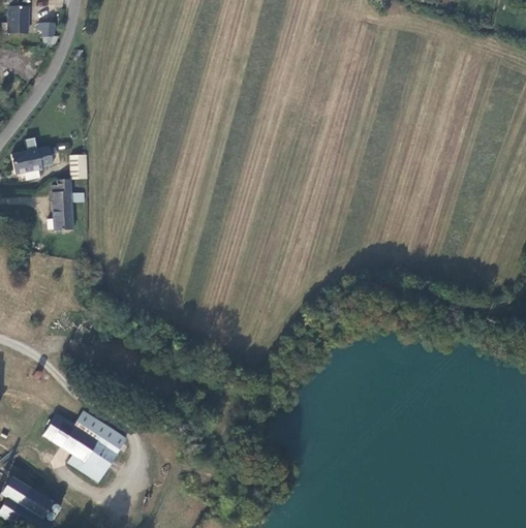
[(28,7),(8,6),(7,32),(27,33),(28,7)]
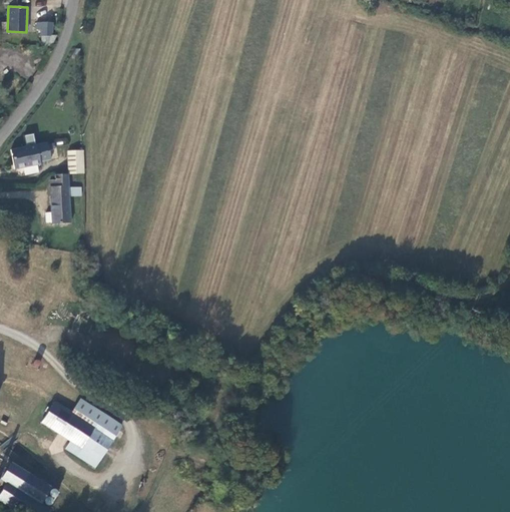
[(51,44),(55,34),(52,34),(52,22),(36,21),(36,28),(41,29),(41,44),(51,44)]
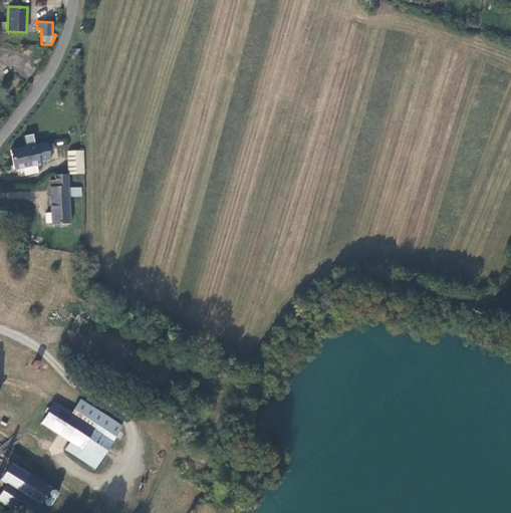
[(49,143),(11,151),(16,170),(42,164),(42,163),(53,161),(49,143)]
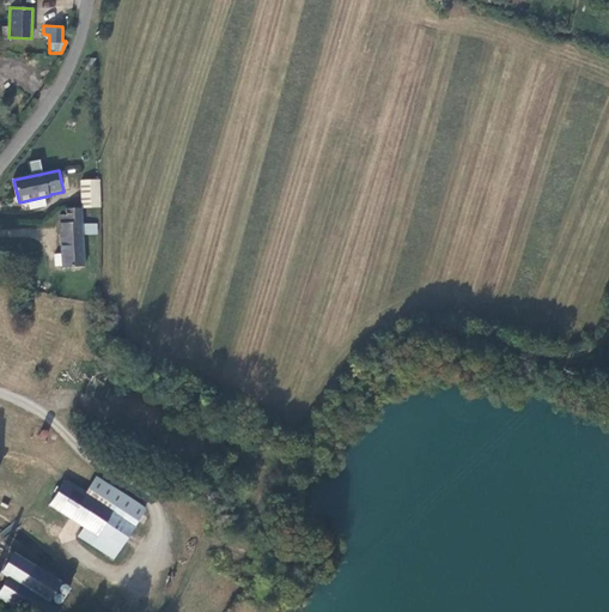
[(84,180),(85,207),(102,206),(99,179),(84,180)]
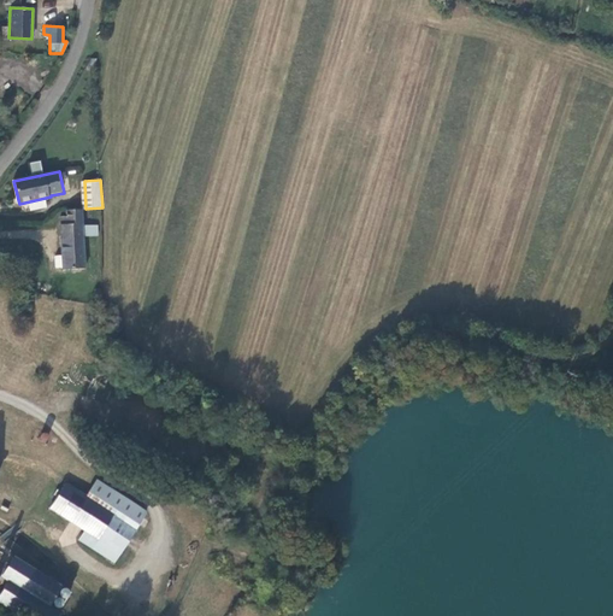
[(84,239),(82,209),(66,210),(66,217),(60,217),(62,239),(84,239)]
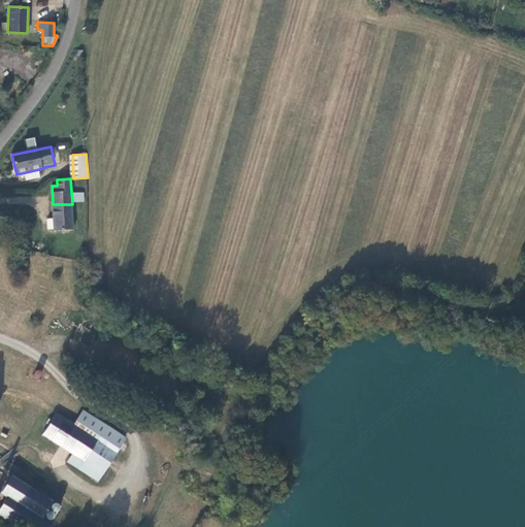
[(73,231),(72,204),(53,204),(54,219),(54,230),(54,232),(73,231)]
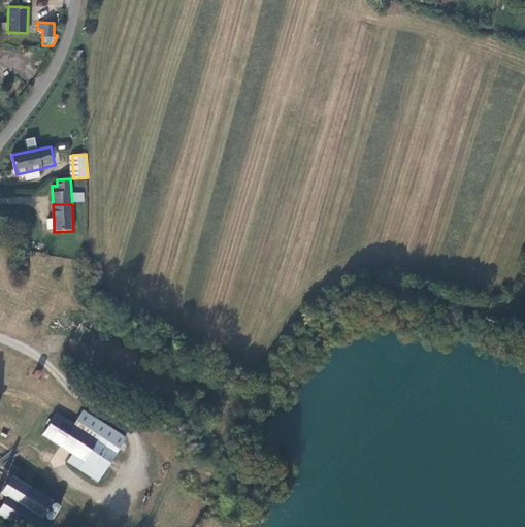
[(41,371),(37,370),(35,372),(34,376),(37,380),(41,379),(43,374),(41,371)]
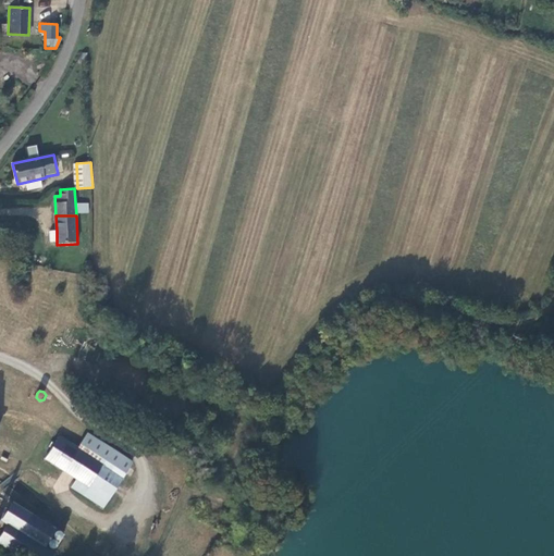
[(132,464),(87,434),(76,449),(57,436),(42,457),(77,480),(71,489),(102,508),(112,493),(118,497),(122,492),(127,496),(133,489),(121,480),(132,464)]
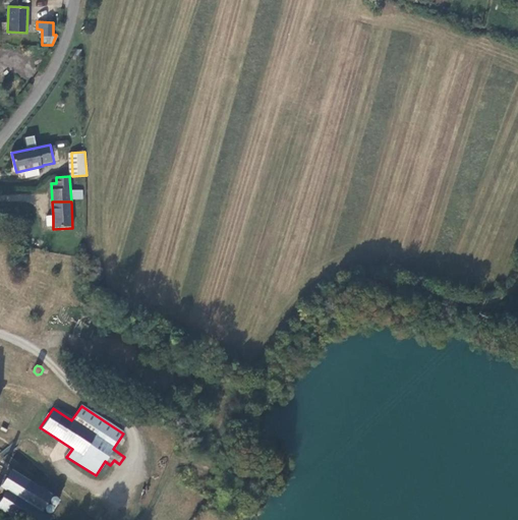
[(0,486),(7,492),(0,502),(0,509),(15,519),(52,519),(53,518),(50,516),(58,503),(21,478),(11,471),(9,465),(0,458),(0,486)]
